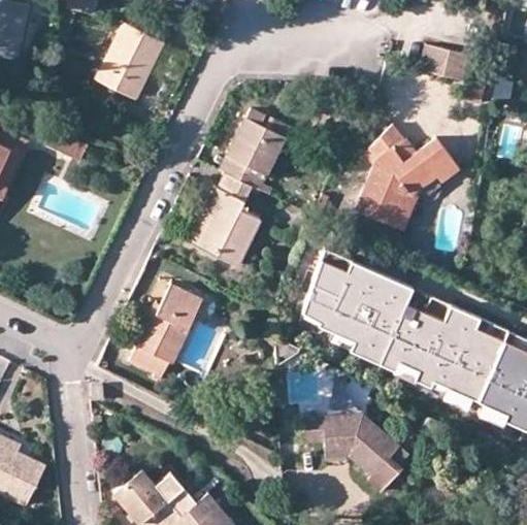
[(96,12),(98,0),(66,0),(65,6),(96,12)]
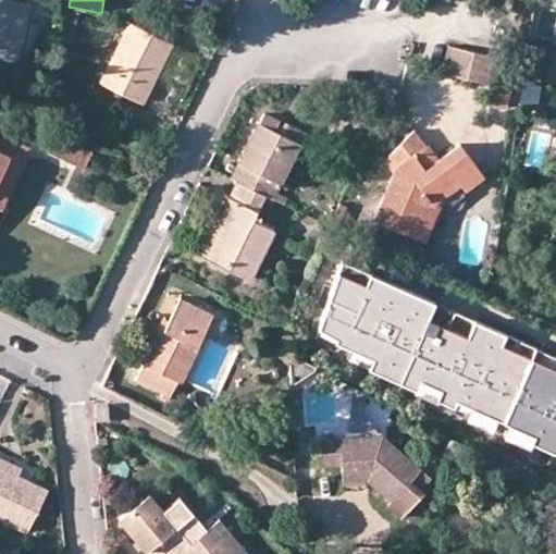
[(102,84),(141,102),(172,44),(132,24),(102,84)]
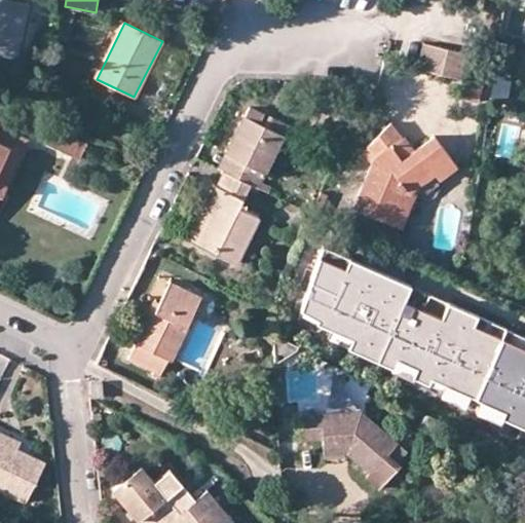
[(423,43),(417,70),(464,81),(472,55),(423,43)]
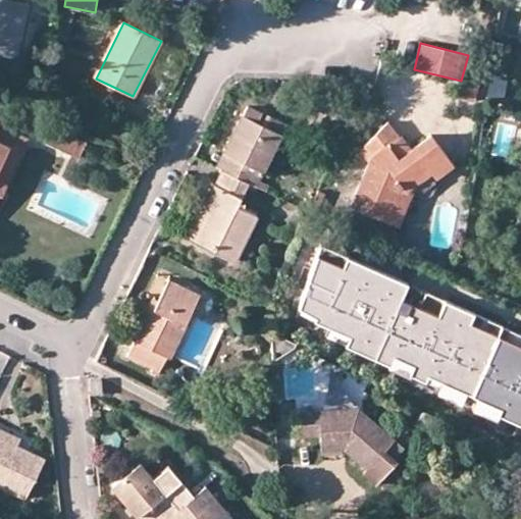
[(461,81),(458,93),(476,97),(479,84),(461,81)]
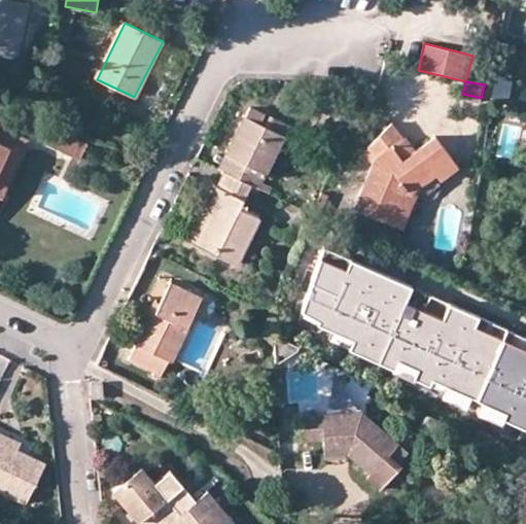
[(266,117),(249,110),(220,171),(224,174),(252,186),(260,190),(265,181),(285,138),(260,128),(266,117)]
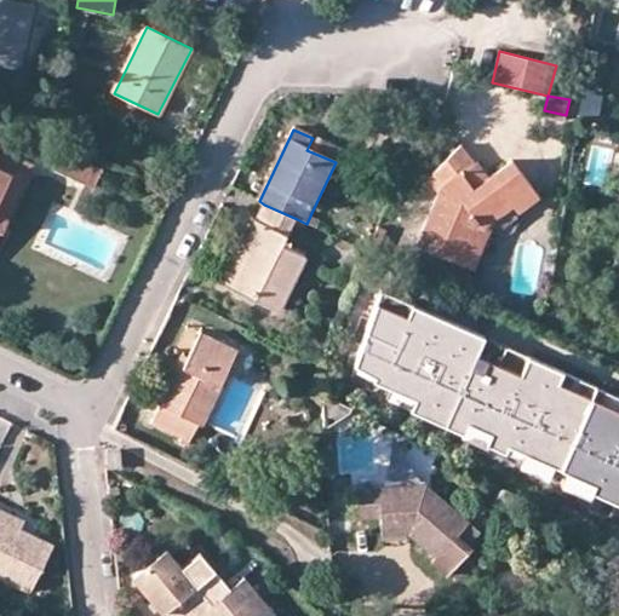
[(313,138),(307,150),(336,162),(340,150),(313,138)]
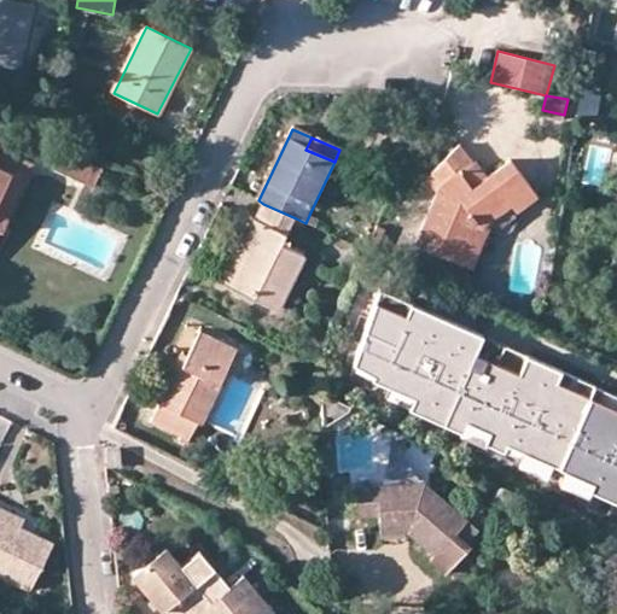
[(434,174),(442,187),(419,245),(460,263),(478,221),(482,227),(493,220),(511,206),(517,212),(539,197),(512,161),(487,179),(473,188),(463,174),(475,165),(461,146),(434,174)]
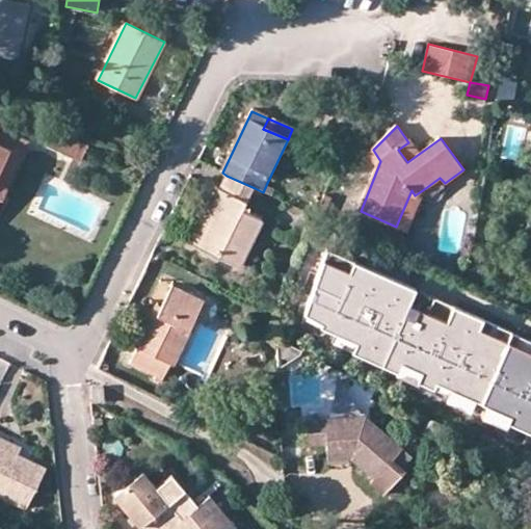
[(0,144),(10,150),(0,172),(0,183),(8,187),(29,141),(0,127),(0,144)]
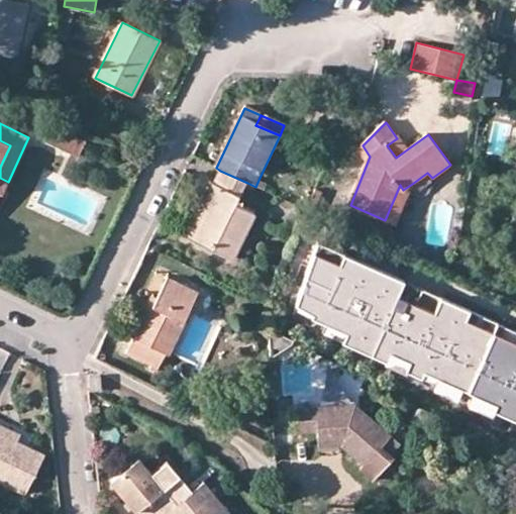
[(56,128),(50,126),(43,141),(48,143),(56,128)]
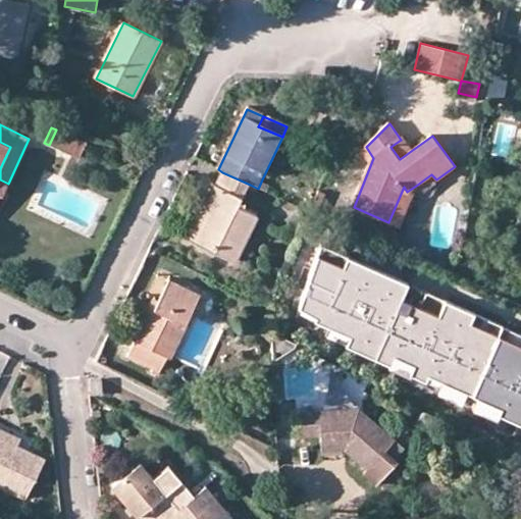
[(79,158),(86,144),(56,130),(49,145),(79,158)]
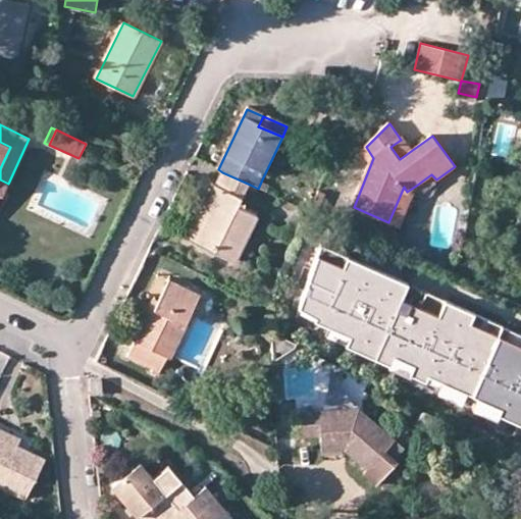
[(401,140),(391,147),(400,159),(411,151),(401,140)]
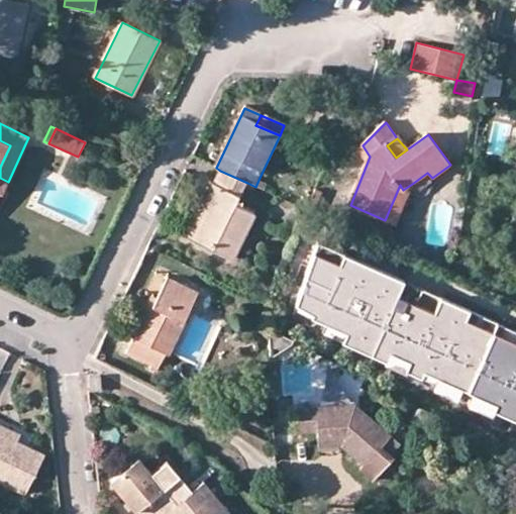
[(0,192),(2,193),(8,182),(0,178),(0,167),(10,145),(0,140),(0,192)]
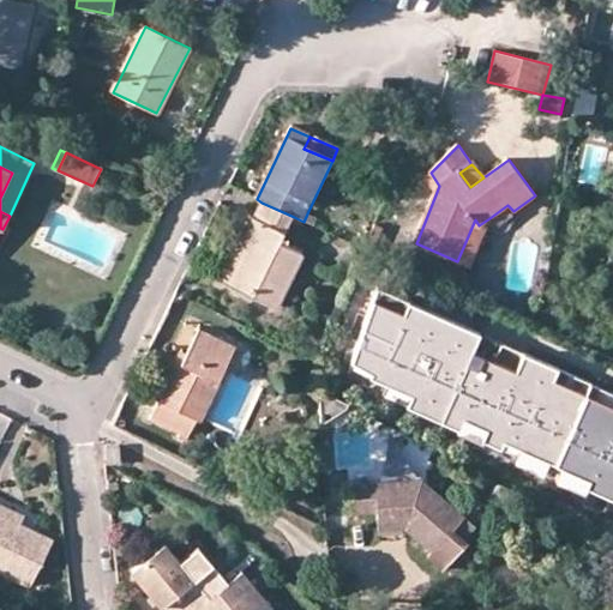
[(239,237),(248,243),(228,285),(277,310),(304,255),(281,243),(294,217),(262,203),(254,218),(250,216),(239,237)]
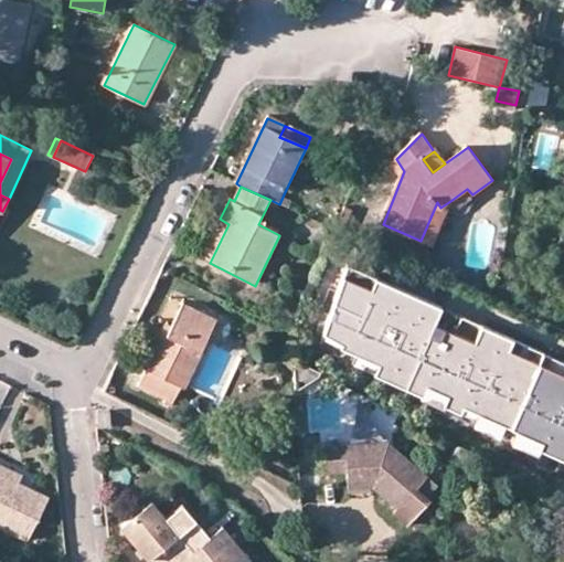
[(279,204),(289,209),(294,199),(284,194),(279,204)]
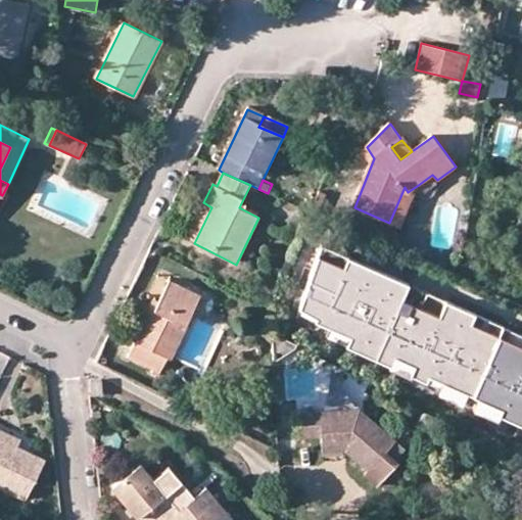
[(389,223),(399,227),(417,186),(408,192),(405,187),(389,223)]
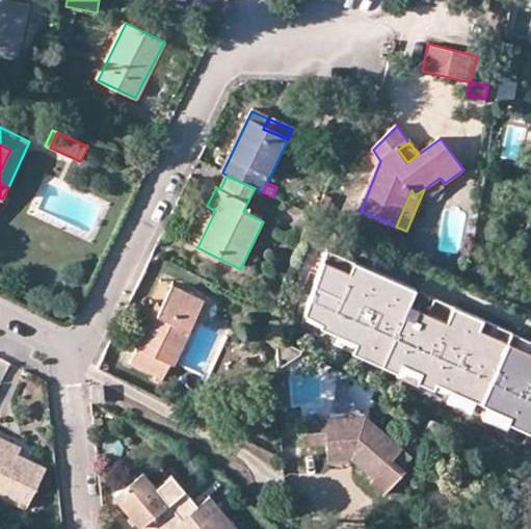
[(185,241),(197,247),(215,211),(207,206),(204,205),(185,241)]
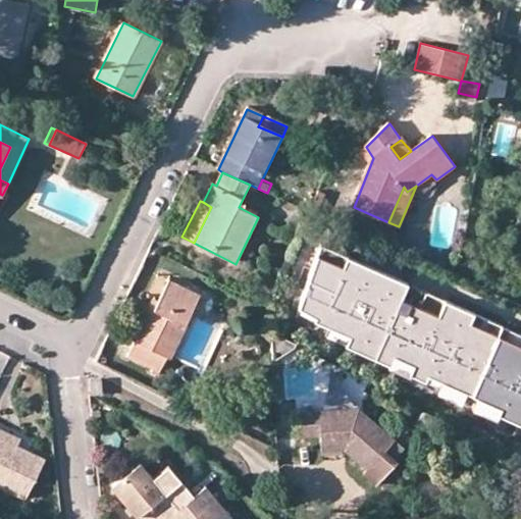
[(355,258),(325,245),(296,311),(520,412),(520,332),(483,316),(488,306),(459,293),(453,305),(416,289),(423,275),(360,247),(355,258)]
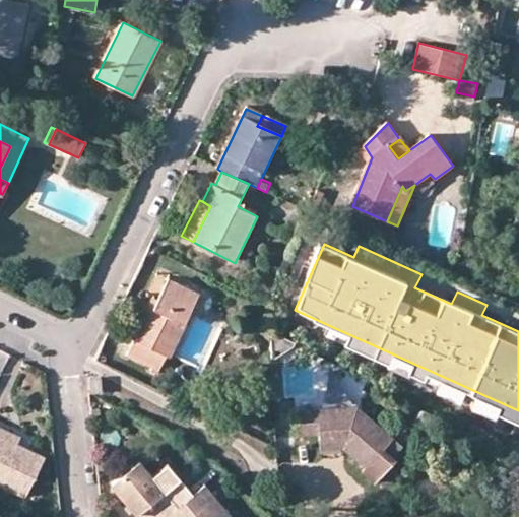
[(155,309),(148,307),(132,338),(136,340),(129,356),(152,368),(151,372),(158,375),(166,356),(170,358),(199,297),(169,281),(159,300),(155,309)]
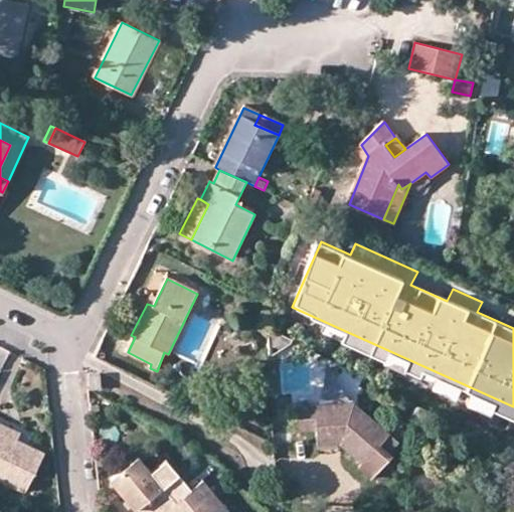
[(147,304),(154,306),(158,297),(151,295),(147,304)]
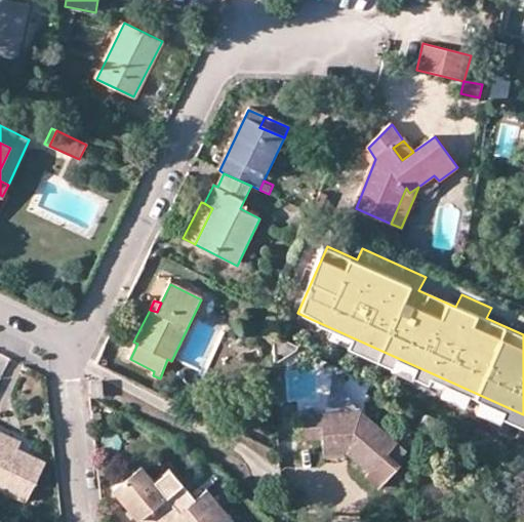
[(101,386),(90,386),(90,400),(102,400),(101,386)]
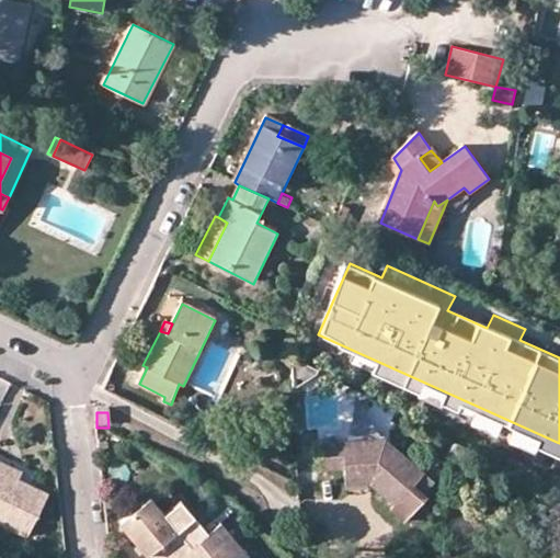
[(344,480),(373,478),(375,479),(368,487),(393,509),(388,514),(402,527),(423,502),(410,490),(422,478),(384,444),(318,447),(318,473),(343,471),(344,480)]
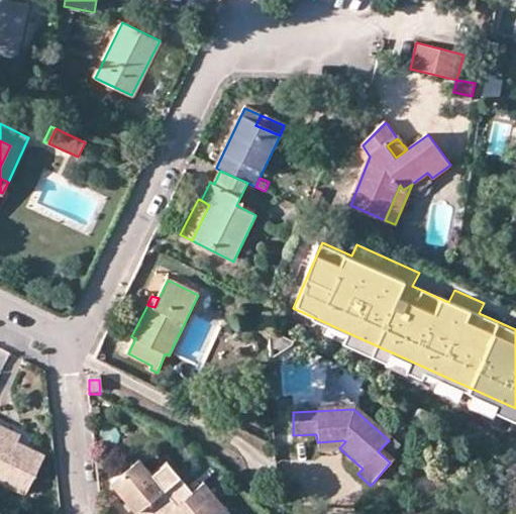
[(0,438),(14,445),(18,439),(0,430),(0,438)]
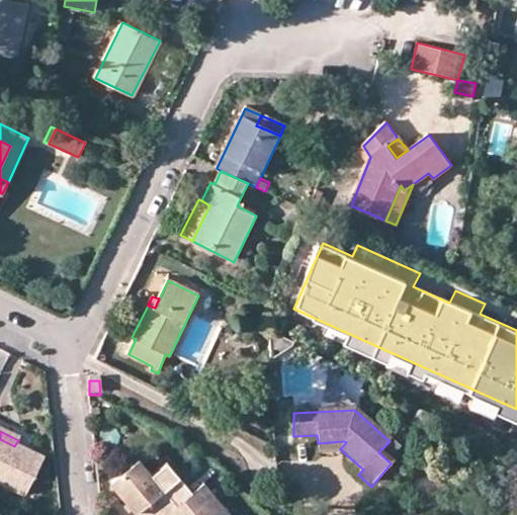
[(41,460),(14,446),(0,439),(0,485),(23,497),(41,460)]
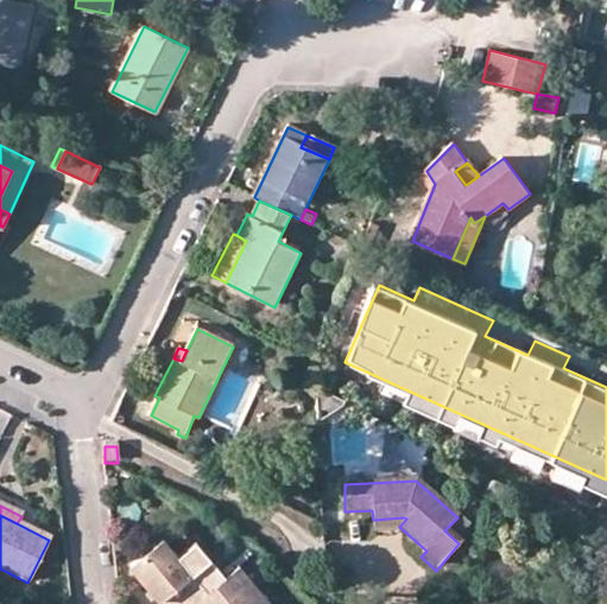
[(406,519),(404,517),(373,520),(373,529),(399,527),(406,519)]
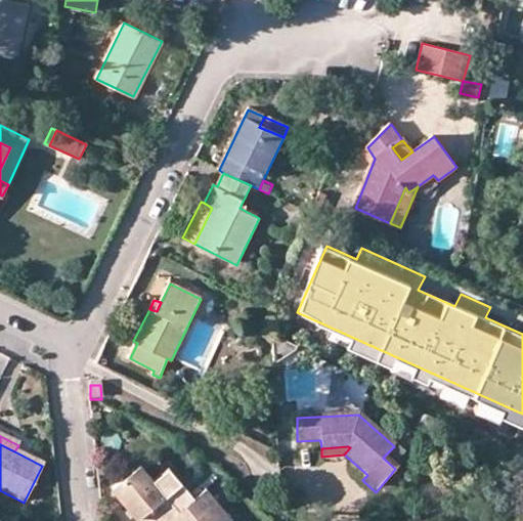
[(170,520),(179,513),(153,482),(139,467),(112,490),(136,520),(139,520),(142,518),(144,520),(170,520)]
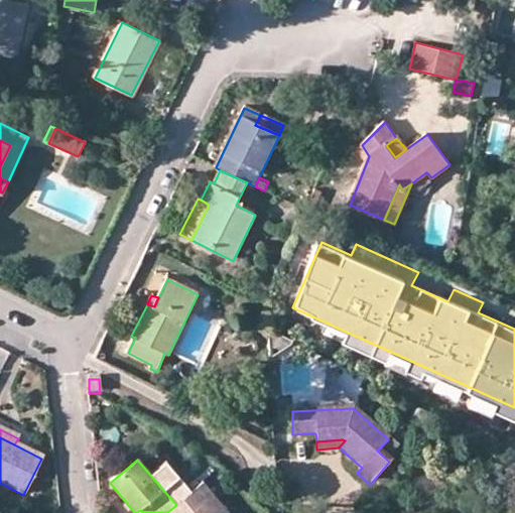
[(150,475),(176,505),(191,492),(165,462),(150,475)]
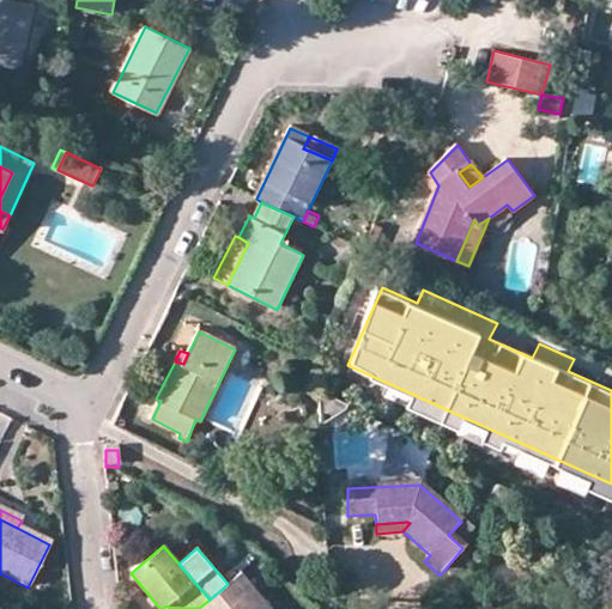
[(270,608),(241,573),(228,584),(210,600),(199,608),(270,608)]
